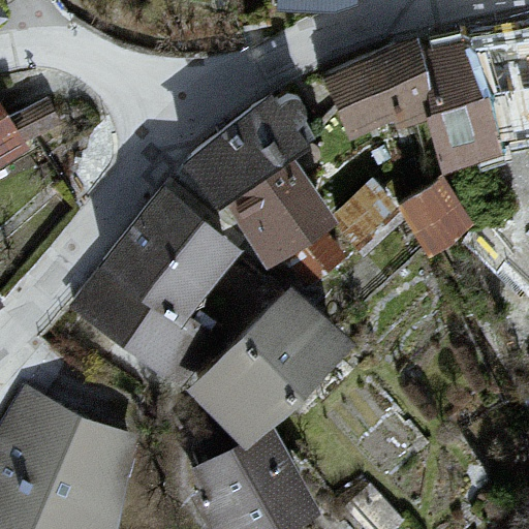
[(528,25),(466,30),(477,162),(528,157),(528,25)]
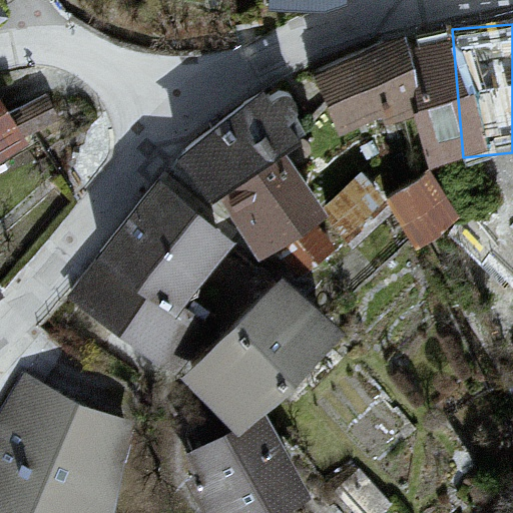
[(418,48),(329,81),(350,139),(439,106),(418,48)]
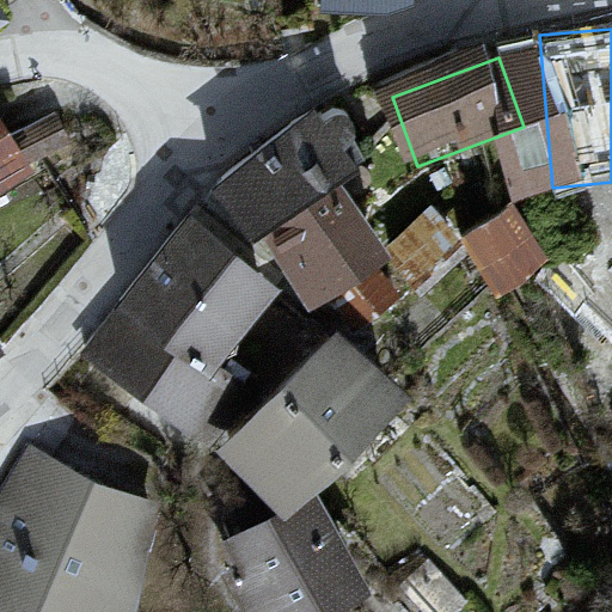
[(316,111),(212,189),(255,246),(267,237),(338,183),(359,167),(316,111)]
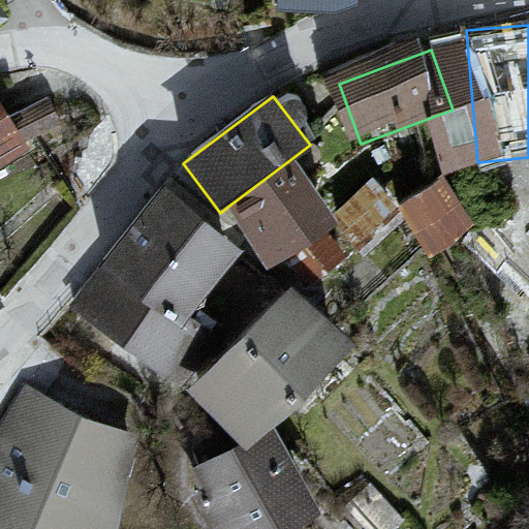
[(292,158),(230,205),(267,270),(337,221),(292,158)]
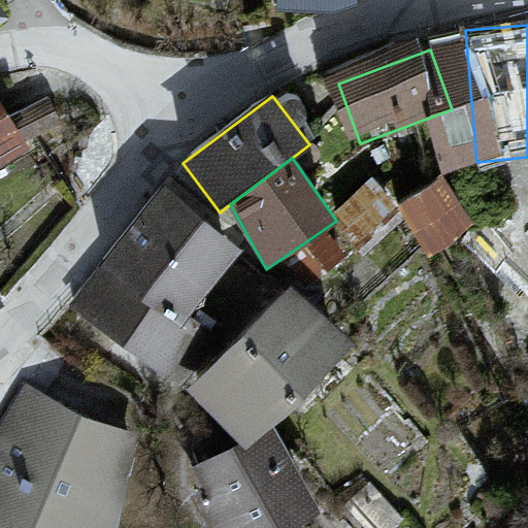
[(356,223),(390,197),(371,172),(337,198),(356,223)]
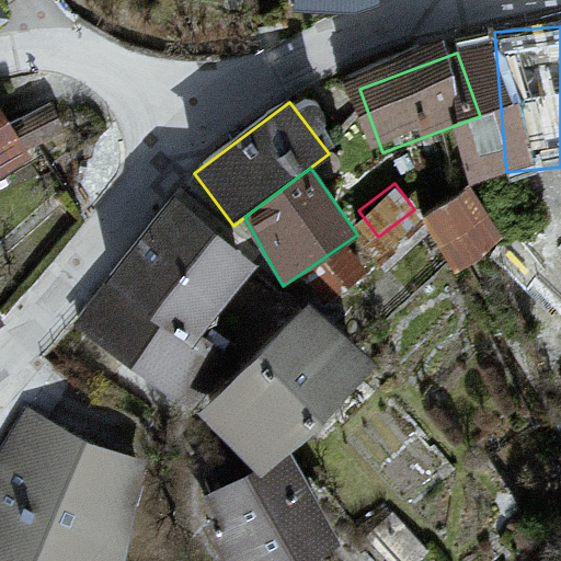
[(469,193),(428,221),(459,263),(499,235),(469,193)]
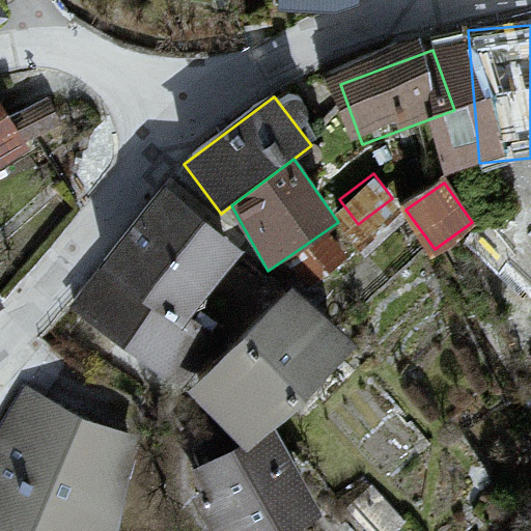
[(162,191),(75,302),(176,382),(214,335),(191,317),(243,252),(162,191)]
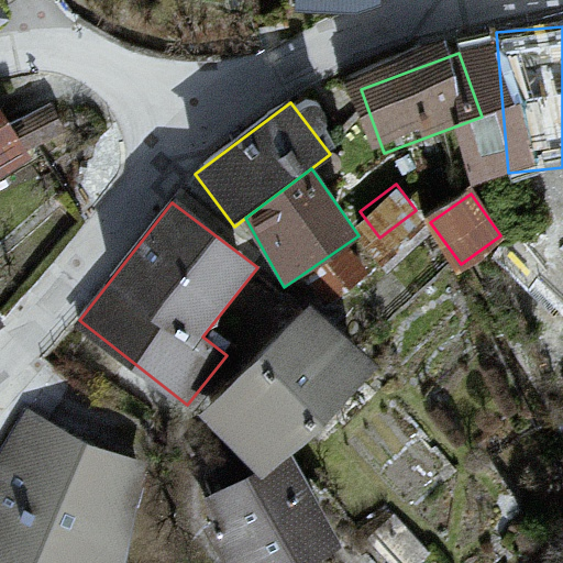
[(313,307),(199,415),(262,477),(374,372),(313,307)]
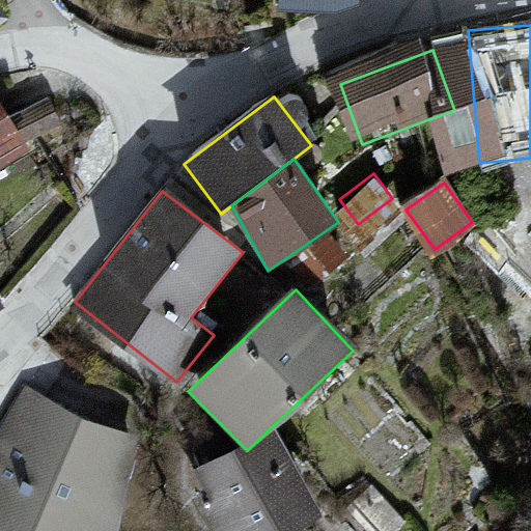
[(82,419),(26,384),(0,434),(0,530),(116,530),(139,436),(82,419)]
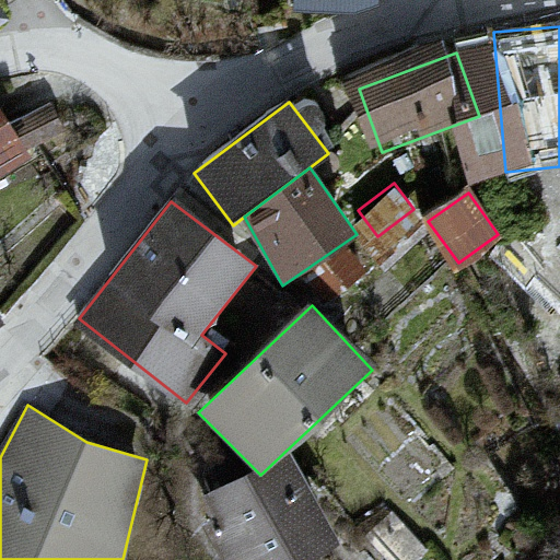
[(294,459),(207,503),(229,559),(311,559),(339,546),(294,459)]
